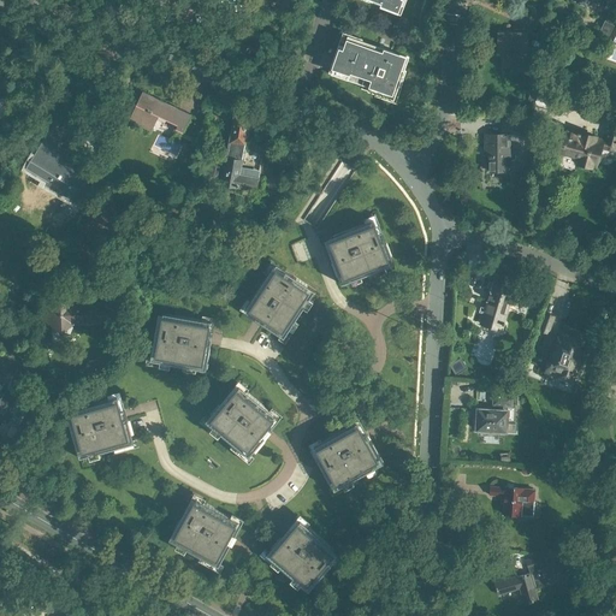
[(381,0),(383,0),(381,4),(397,10),(401,0),(381,0)]
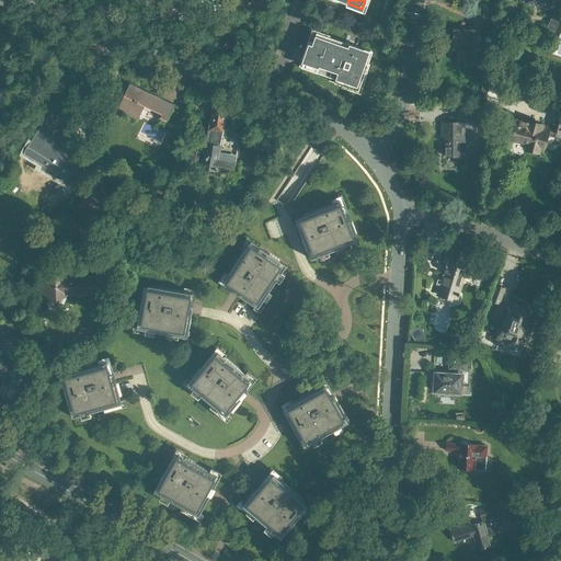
[(560,0),(526,0),(526,2),(535,7),(538,0),(539,0),(559,10),(560,2),(560,0)]
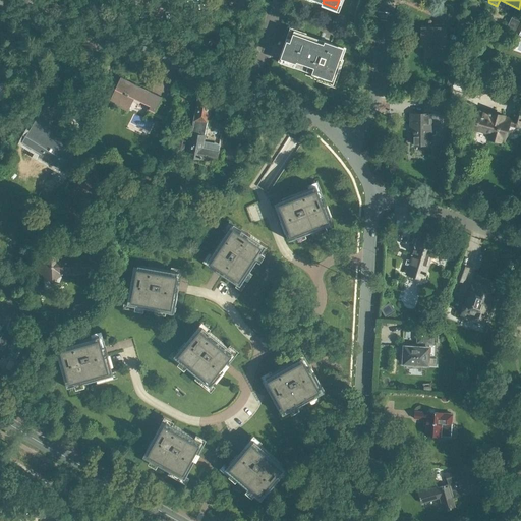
[(520,18),(520,14),(516,12),(507,30),(514,33),(520,18)]
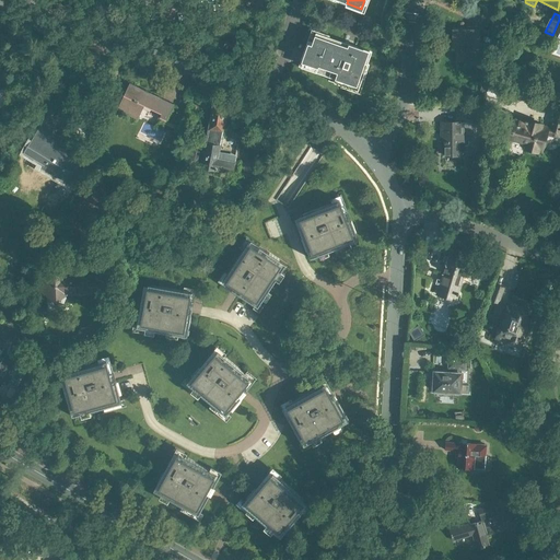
[(509,24),(496,19),(490,31),(503,36),(509,24)]
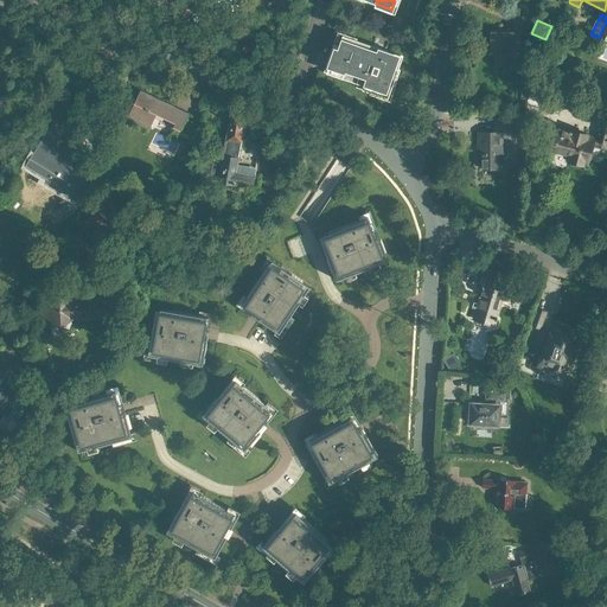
[(512,29),(512,32),(492,31),(492,45),(506,45),(506,69),(519,69),(521,32),(518,32),(518,29),(512,29)]
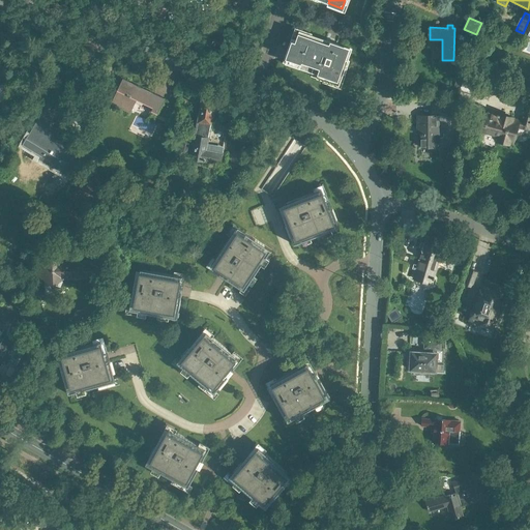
[(294,40),(291,49),(293,50),(290,60),(301,64),(300,67),(313,71),(312,75),(324,80),(337,84),(342,70),(345,71),(347,65),(345,64),(350,49),(336,43),(335,48),(312,39),(313,37),(299,32),(296,41),(294,40)]
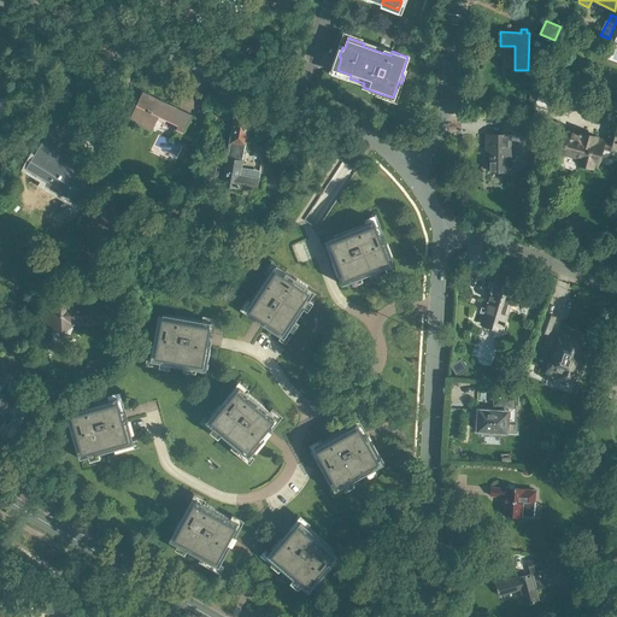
[(559,77),(562,68),(550,65),(547,75),(559,77)]
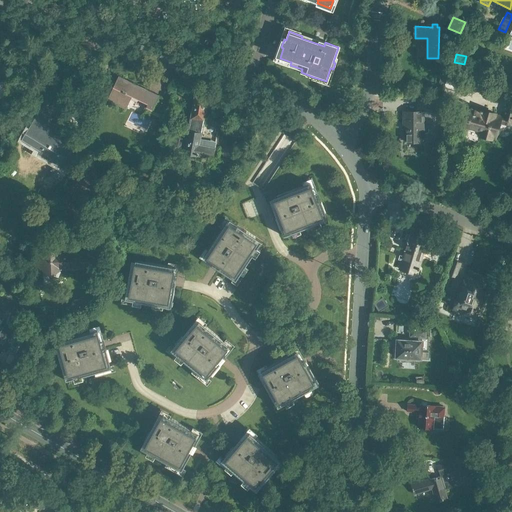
[(445,85),(444,89),(462,95),(466,79),(449,74),(447,79),(445,85)]
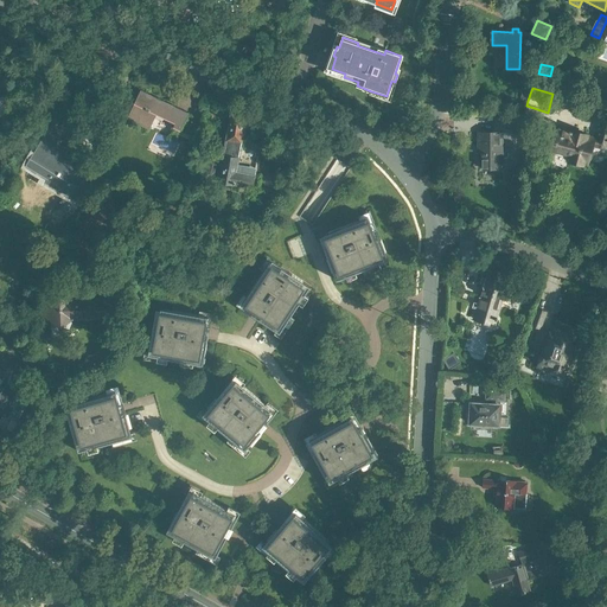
[(190,113),(141,90),(127,119),(149,129),(157,114),(176,123),(174,127),(181,131),(190,113)]
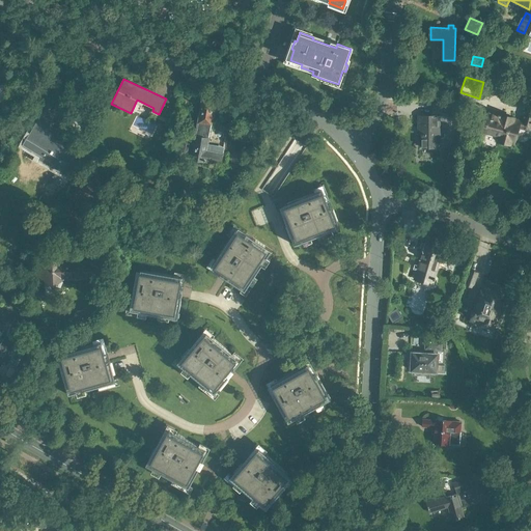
[(457,80),(455,86),(462,88),(464,82),(457,80)]
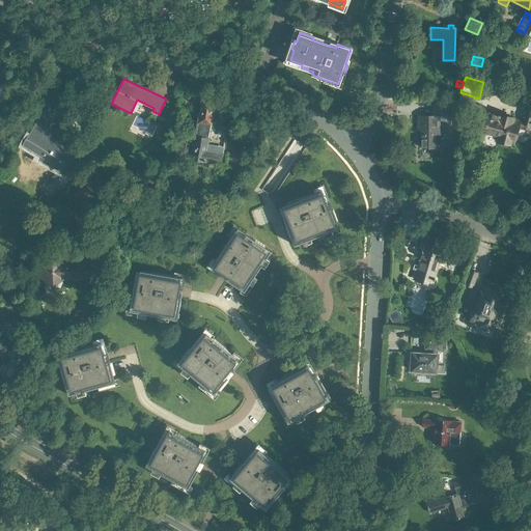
[(192,160),(203,162),(204,162),(221,165),(226,139),(232,105),(203,100),(196,137),(196,139),(183,137),(179,156),(192,158),(192,160)]
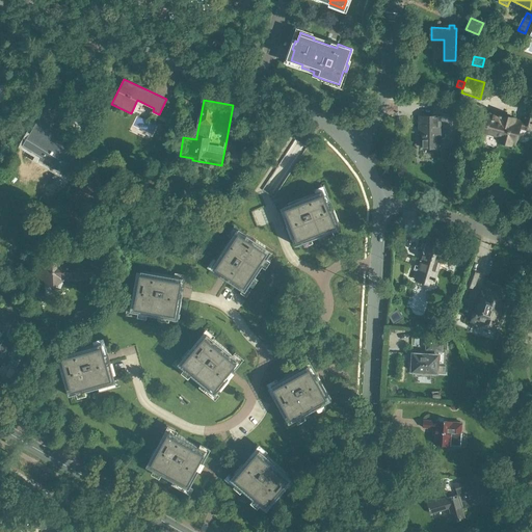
[(434,105),(434,115),(419,115),(419,128),(423,128),(423,148),(441,148),(441,118),(455,118),(455,115),(457,115),(458,105),(434,105)]
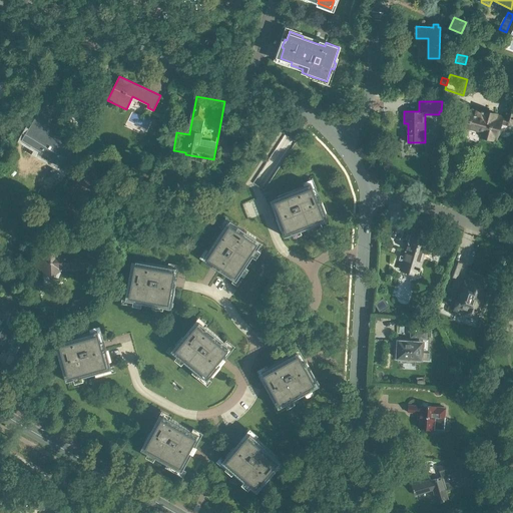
[(471,115),(468,124),(470,124),(469,127),(471,127),(472,128),(478,130),(479,130),(483,131),(482,135),(485,135),(486,137),(489,138),(491,137),(497,139),(501,123),(511,126),(512,126),(512,108),(507,107),(504,115),(497,113),(497,112),(481,107),(480,111),(474,109),(472,116),(471,115)]
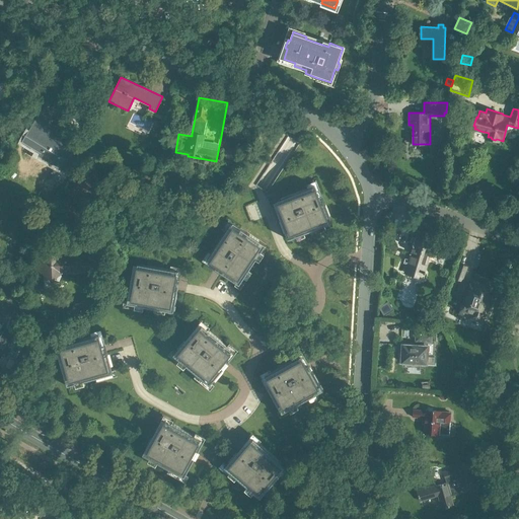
[(263,109),(262,112),(260,115),(261,115),(260,118),(266,120),(267,118),(269,113),(263,109)]
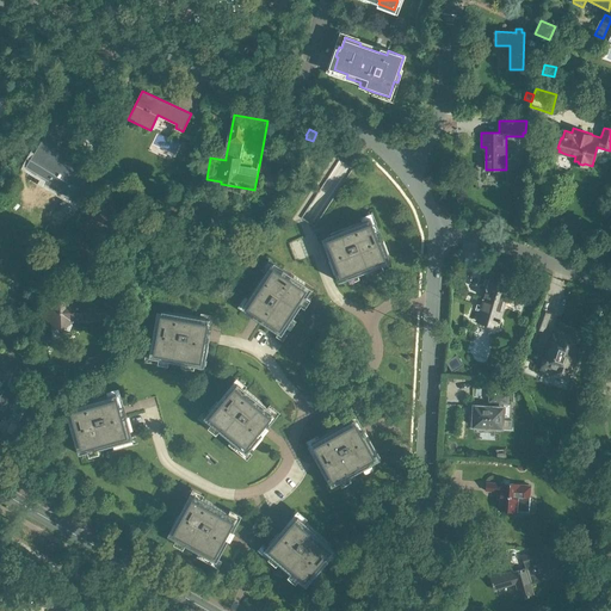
[(29,149),(35,153),(26,167),(49,180),(48,183),(67,193),(66,196),(75,202),(82,190),(79,187),(84,179),(71,172),(76,161),(65,154),(67,150),(44,137),(42,142),(35,139),(29,149)]
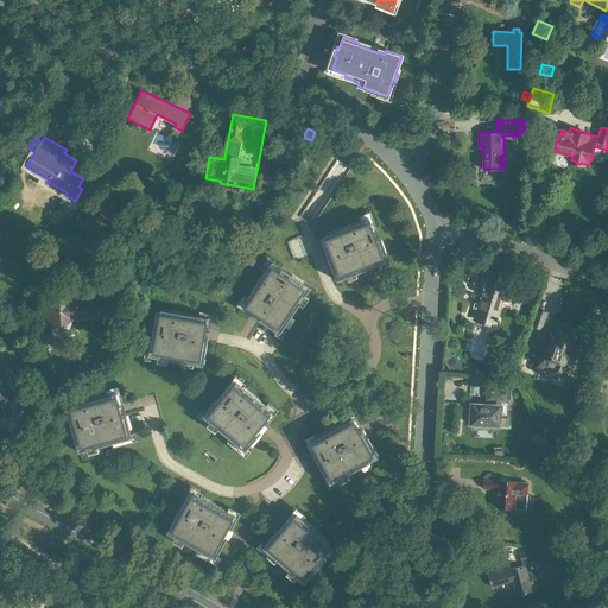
[(138,343),(112,374),(140,398),(119,404),(116,392),(70,405),(74,418),(80,417),(82,425),(73,428),(78,453),(89,449),(99,447),(114,443),(124,439),(133,437),(127,413),(151,407),(207,453),(204,455),(197,494),(194,492),(188,504),(192,507),(189,514),(179,510),(168,532),(176,537),(216,559),(229,537),(221,532),(226,525),(229,527),(236,515),(233,513),(244,494),(247,487),(260,499),(272,508),(289,523),(287,524),(291,526),(286,533),(279,527),(263,548),(290,570),(297,577),(305,583),(322,564),(315,557),(320,551),(324,555),(334,544),(321,534),(339,513),(339,511),(337,508),(311,486),(327,477),(330,485),(340,479),(348,475),(362,467),(371,462),(380,457),(367,435),(360,438),(355,431),(360,429),(353,417),(311,441),(278,458),(268,451),(304,410),(306,406),(309,399),(310,396),(310,391),(310,384),(309,378),(306,373),(303,368),(299,363),(295,361),(350,276),(356,273),(372,267),(380,265),(390,260),(381,236),(372,240),(368,233),(374,230),(369,217),(324,234),(316,238),(320,246),(314,254),(312,251),(310,247),(309,242),(309,238),(310,232),(314,225),(301,216),(296,223),(293,229),(292,235),(291,242),(293,251),(296,257),(299,263),(306,270),(301,279),(290,273),(285,280),(278,276),(280,271),(270,264),(242,304),(241,306),(241,308),(217,342),(247,361),(234,381),(235,382),(228,392),(233,396),(227,401),(220,396),(211,405),(175,374),(177,361),(184,362),(194,363),(204,366),(209,340),(201,339),(202,330),(207,331),(209,317),(162,309),(159,322),(165,323),(163,331),(153,330),(150,353),(138,343)]
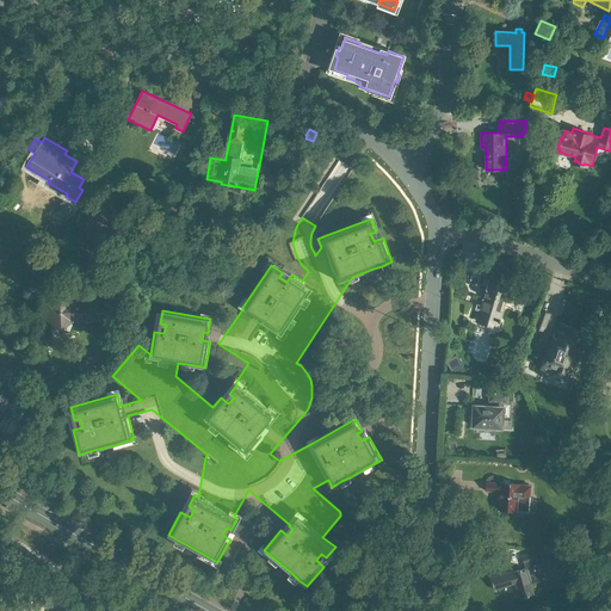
[(136,217),(133,226),(140,229),(144,221),(136,217)]
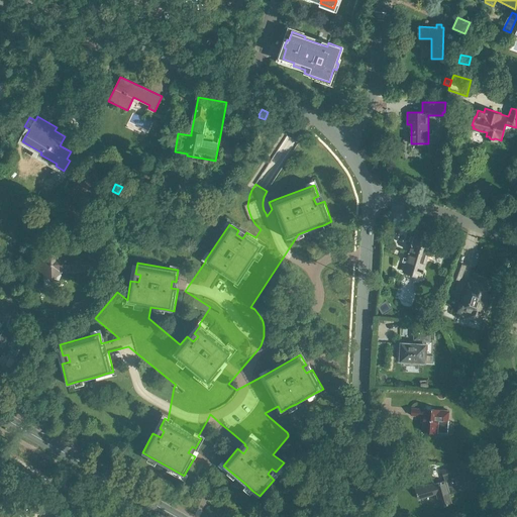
[(415,237),(404,272),(421,277),(422,273),(423,273),(423,271),(423,270),(431,242),(429,241),(431,233),(428,232),(429,228),(431,223),(421,220),(420,225),(418,231),(420,232),(418,238),(415,237)]
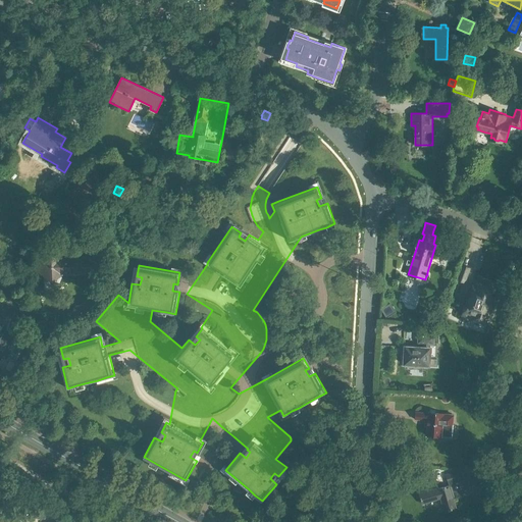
[(44,260),(38,260),(38,273),(38,275),(92,274),(92,271),(92,258),(92,256),(60,257),(60,249),(44,249),(44,260)]
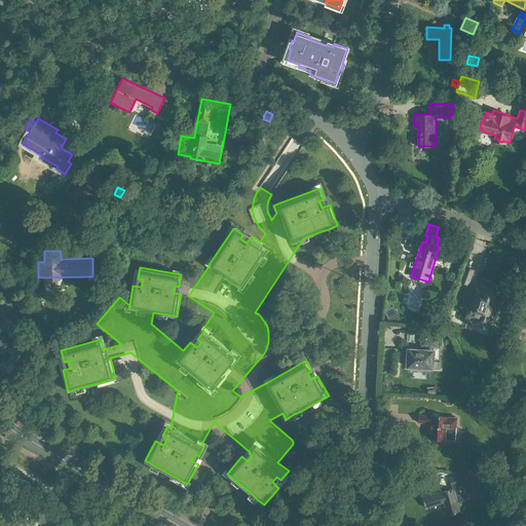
[(466,268),(461,283),(468,285),(474,270),(466,268)]
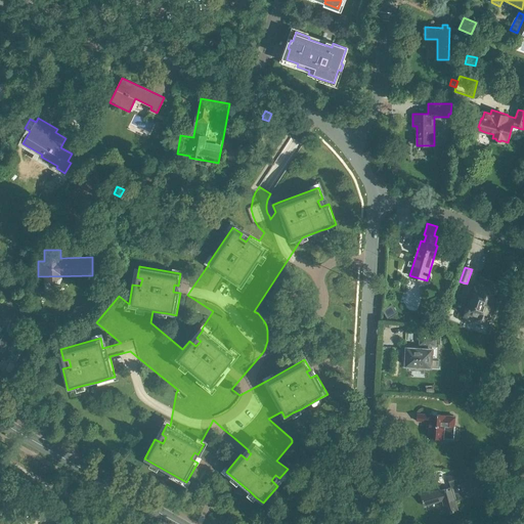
[(467,305),(465,311),(466,312),(464,316),(476,320),(477,323),(481,324),(484,323),(485,324),(486,321),(489,322),(492,313),(493,311),(495,310),(498,304),(497,300),(493,299),(496,290),(481,284),(481,285),(482,285),(481,288),(476,286),(469,304),(467,305)]
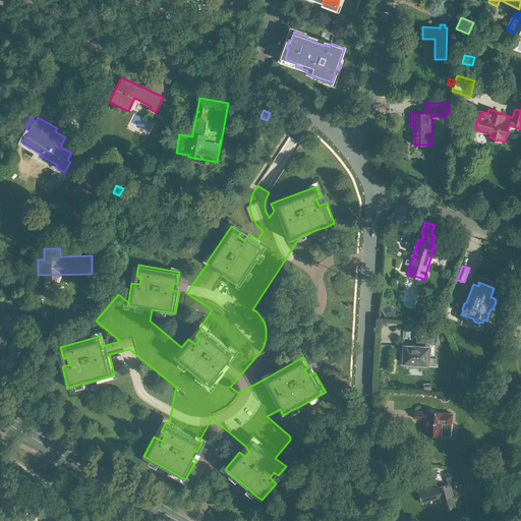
[(391,302),(381,308),(383,311),(387,317),(393,313),(396,311),(391,302)]
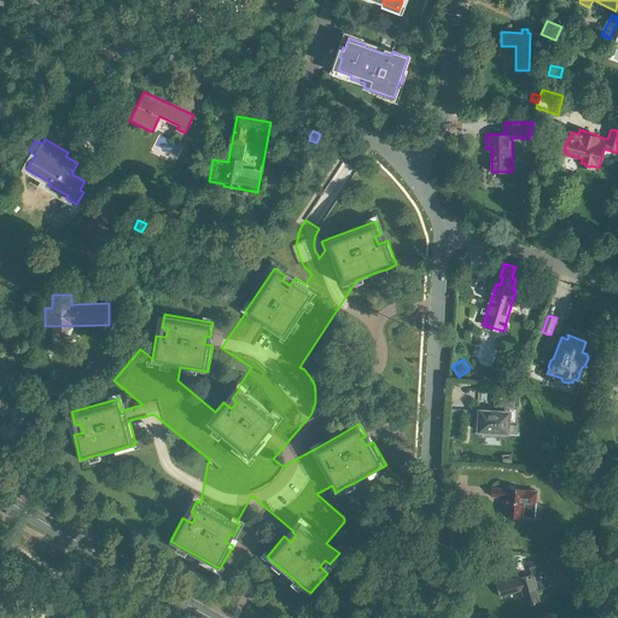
[(0,425),(3,421),(6,423),(11,414),(7,413),(15,401),(0,392),(4,388),(0,385),(0,425)]
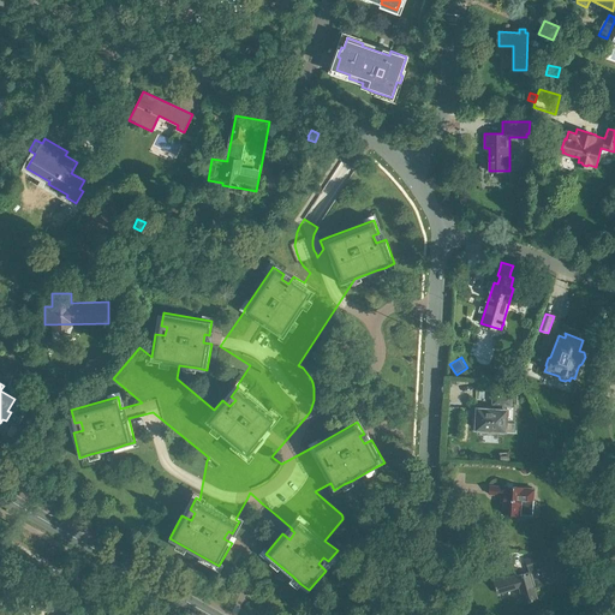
[(514,423),(506,422),(507,411),(506,411),(506,405),(512,405),(512,395),(494,394),(494,404),(495,404),(495,410),(478,408),(477,429),(487,430),(485,434),(499,434),(499,430),(506,431),(506,429),(514,429),(514,423)]
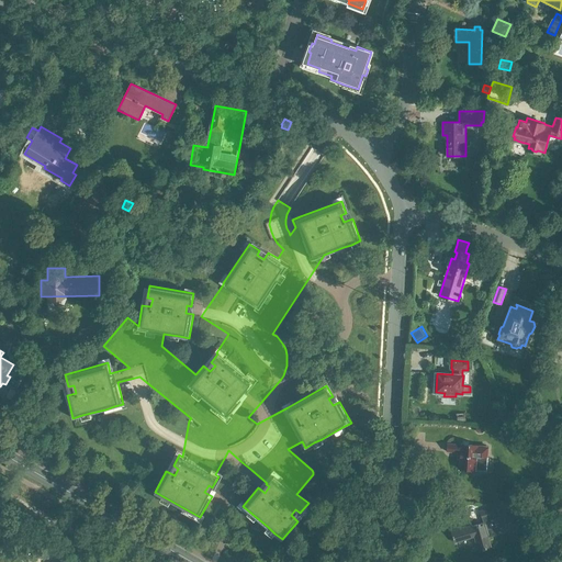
[(7,396),(3,402),(13,407),(15,402),(7,396)]
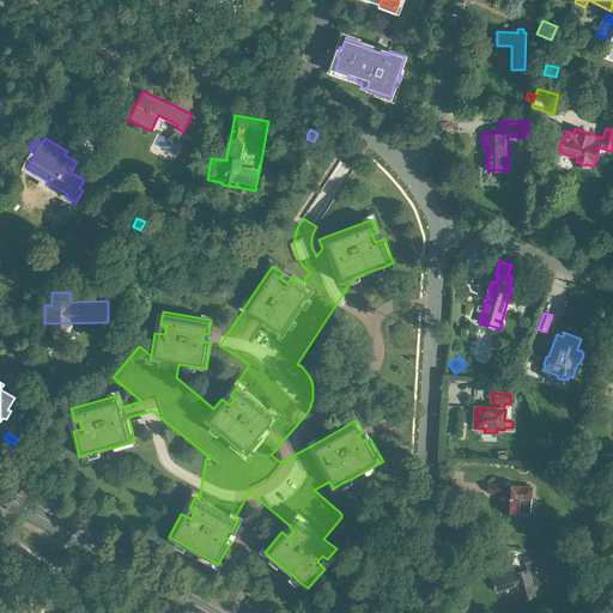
[(504,481),(504,484),(501,484),(501,485),(489,484),(489,492),(503,493),(502,511),(532,514),(534,487),(513,485),(513,483),(511,480),(507,480),(504,481)]
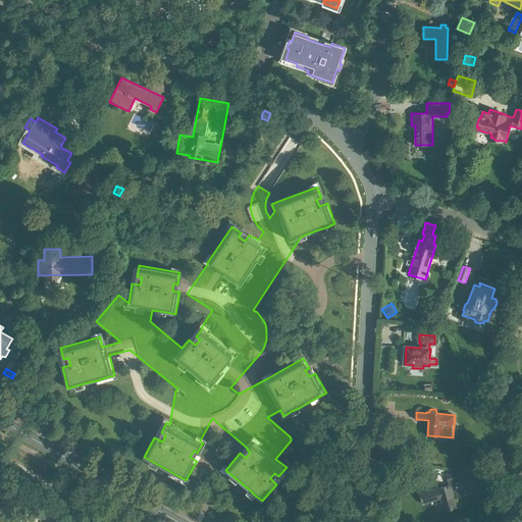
[(449,485),(419,493),(422,503),(441,498),(446,512),(457,508),(454,500),(464,497),(462,490),(479,485),(476,475),(464,478),(462,470),(446,475),(449,485)]
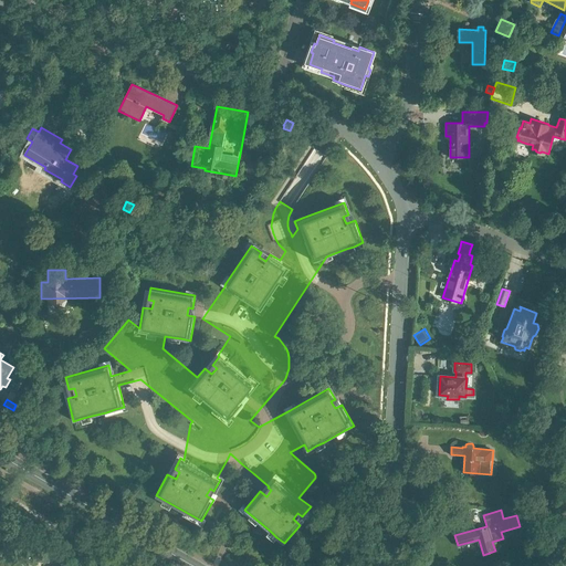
[(74,565),(75,551),(59,551),(59,565),(74,565)]
